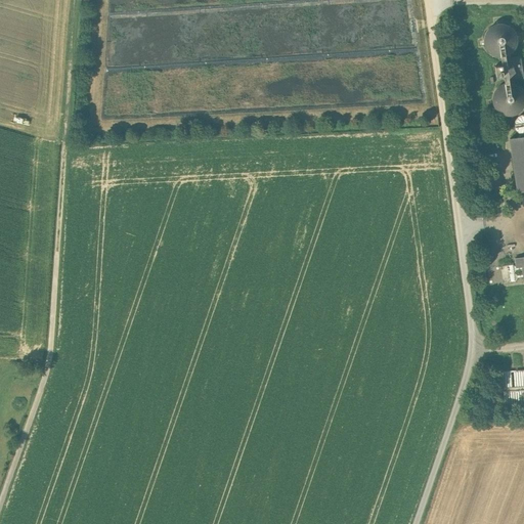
[(504,23),(496,23),(490,26),(486,30),(484,35),(483,40),(484,45),(486,49),(490,53),(494,56),(500,57),(506,56),(512,53),(516,48),(518,43),(518,37),(515,31),(512,27),(508,25),(504,23)]
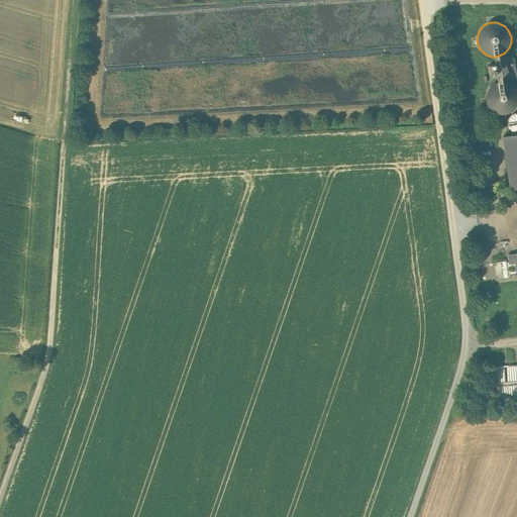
[(500,58),(494,59),(495,65),(496,77),(497,80),(502,80),(516,78),(513,56),(500,58)]
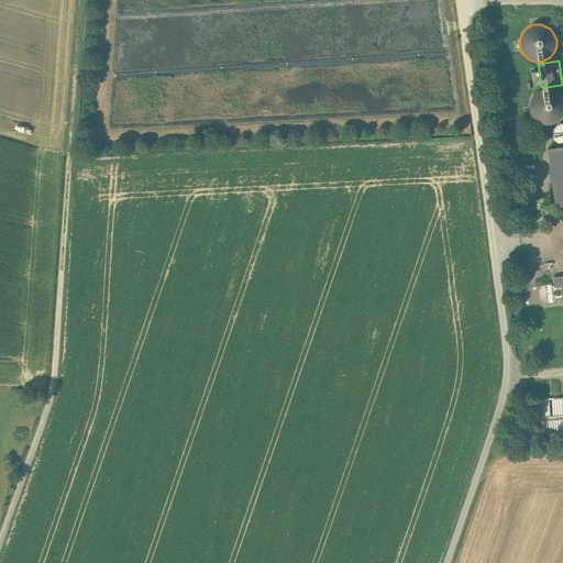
[(540,84),(539,70),(531,72),(533,85),(540,84)]
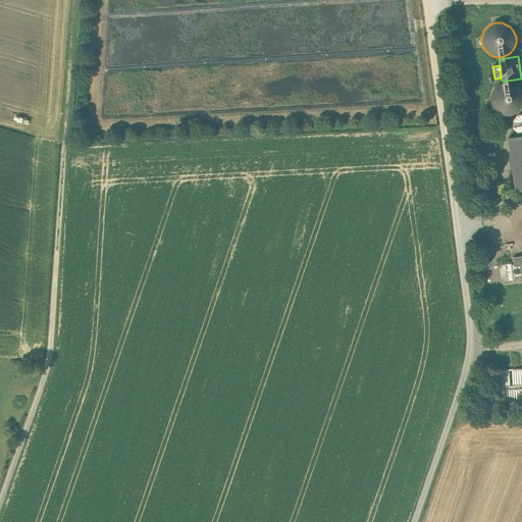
[(510,83),(503,83),(497,86),(492,90),(490,95),(489,99),(490,104),(492,109),(497,113),(501,116),(507,116),(513,116),(518,112),(521,107),(521,91),(519,87),(515,85),(510,83)]
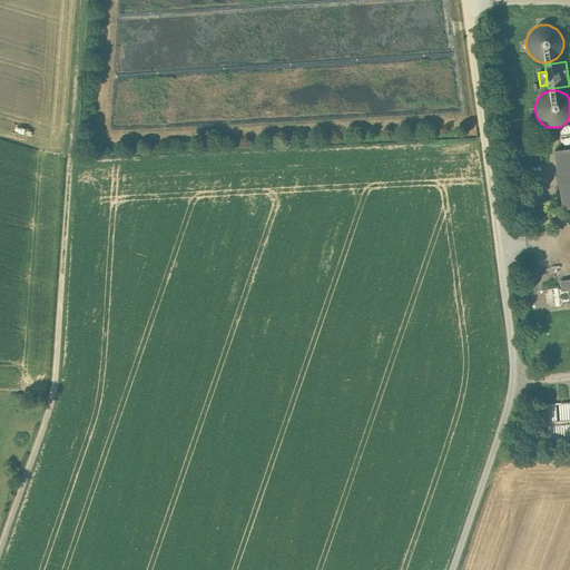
[(569,148),(554,151),(562,209),(569,208),(569,148)]
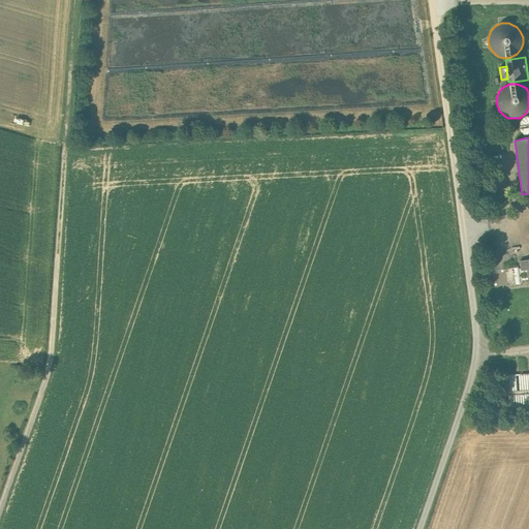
[(528,259),(520,260),(521,270),(527,270),(528,283),(528,259)]
